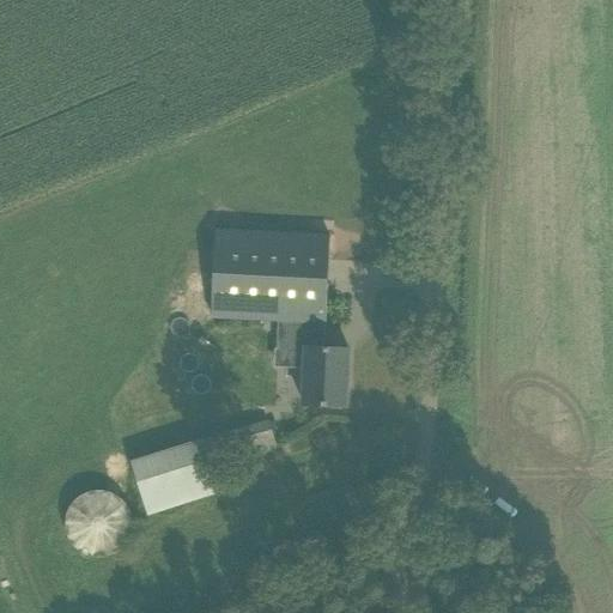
[(328,236),(212,231),(210,320),(278,321),(323,322),(328,236)]
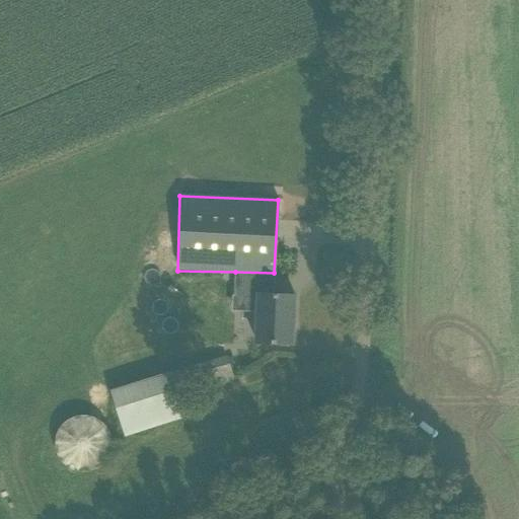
[(295,295),(274,294),(275,273),(274,273),(235,272),(234,296),(258,297),(256,343),(293,345),(294,324),(295,315),(294,315),(295,295)]
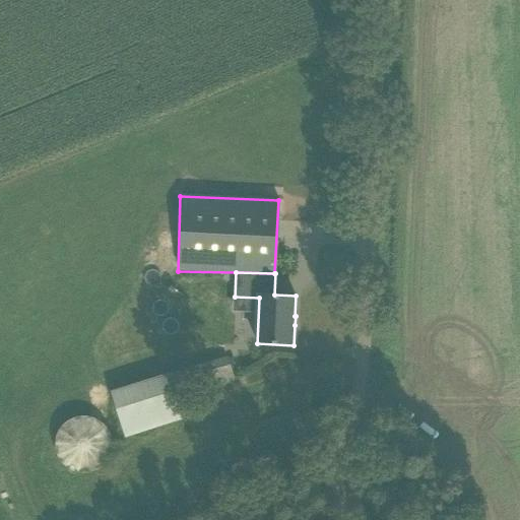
[(235,380),(230,362),(230,361),(178,375),(184,395),(235,380)]
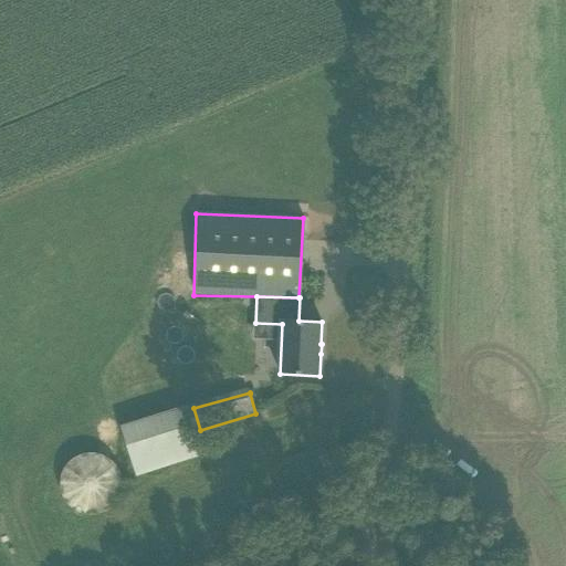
[(122,426),(138,477),(203,456),(187,405),(122,426)]
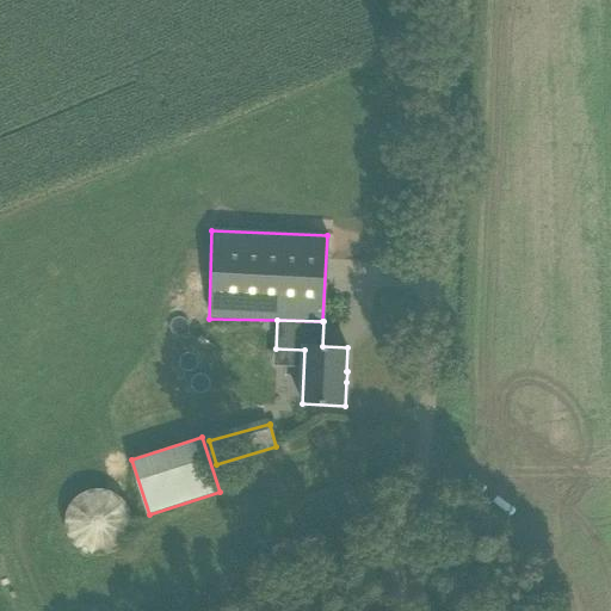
[(106,485),(97,482),(86,483),(78,488),(71,495),(67,505),(67,516),(71,525),(78,532),(87,537),(97,538),(106,535),(115,529),(121,520),(122,510),(121,500),(115,491),(106,485)]
